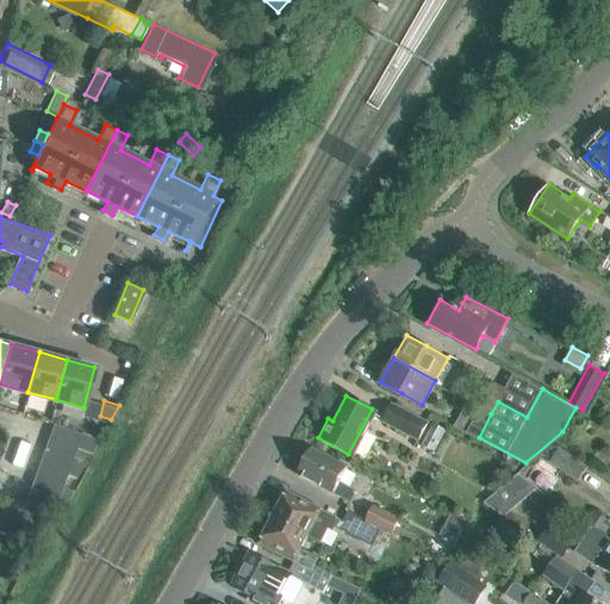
[(454,424),(467,431),(480,408),(467,400),(454,424)]
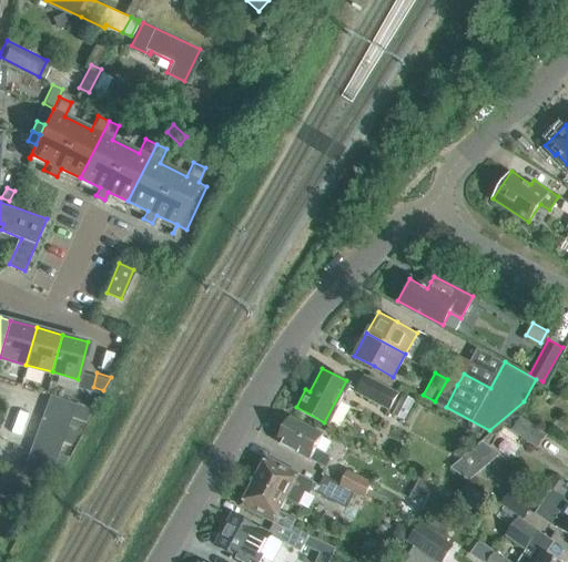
[(356,390),(389,408),(398,391),(365,375),(356,390)]
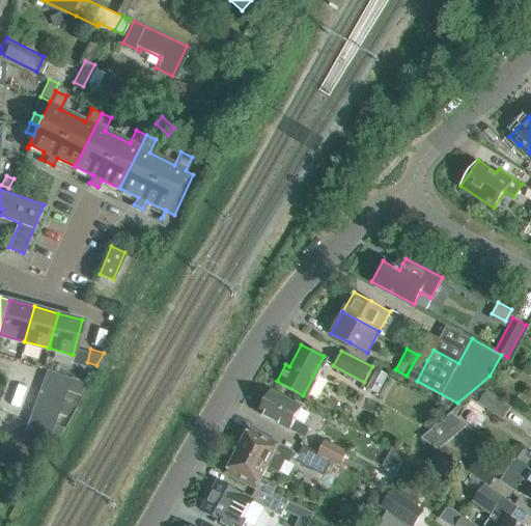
[(408,376),(417,381),(427,360),(418,355),(408,376)]
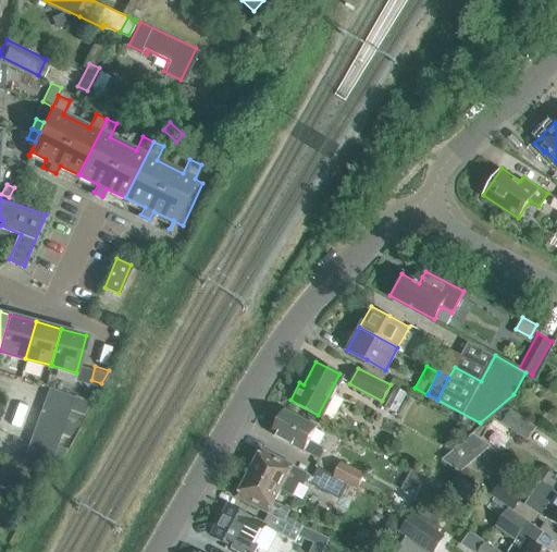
[(75,395),(49,385),(45,399),(70,408),(75,395)]
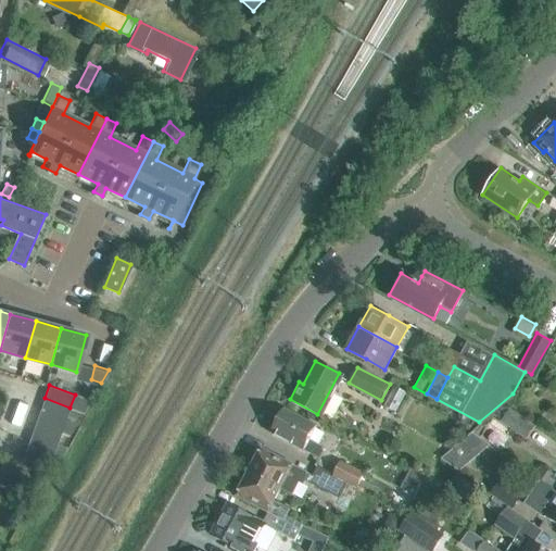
[(65,420),(70,408),(45,398),(40,410),(65,420)]
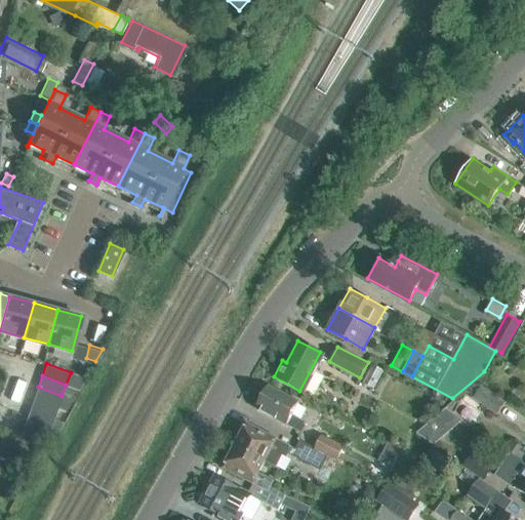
[(480,384),(475,380),(465,389),(473,394),(480,384)]
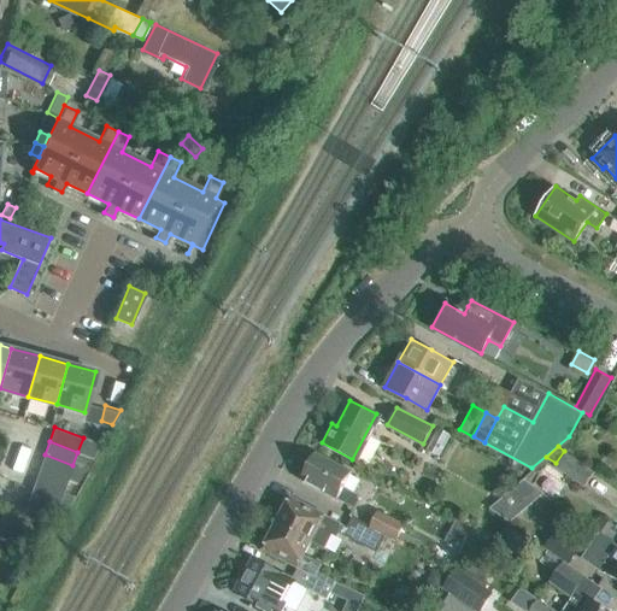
[(556,464),(585,483),(593,470),(564,451),(556,464)]
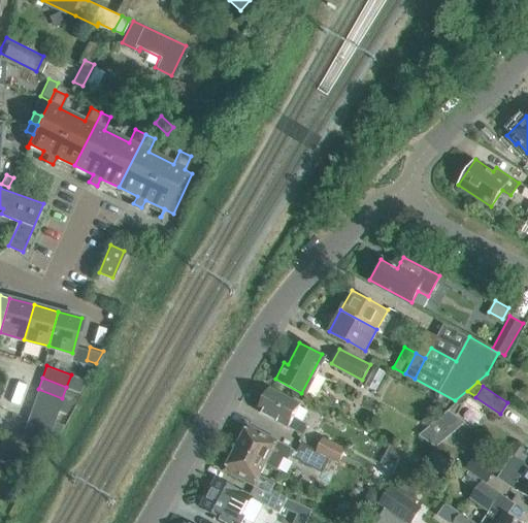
[(295,417),(301,404),(270,388),(259,410),(303,433),(308,424),(295,417)]
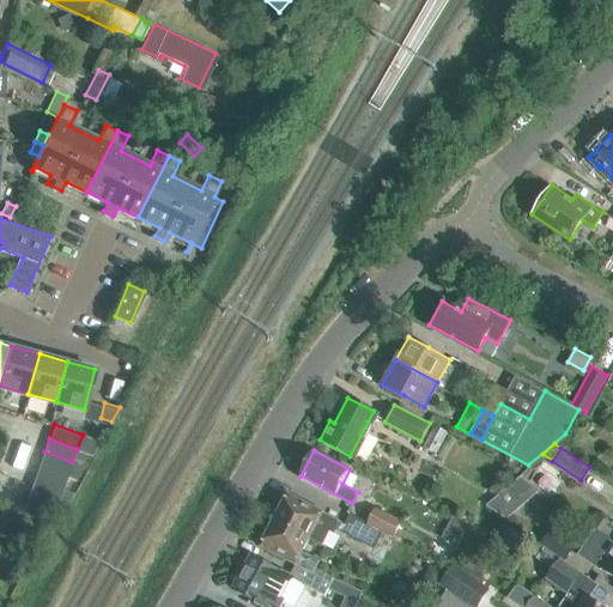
[(44,451),(40,463),(68,474),(77,478),(84,466),(72,462),(44,451)]
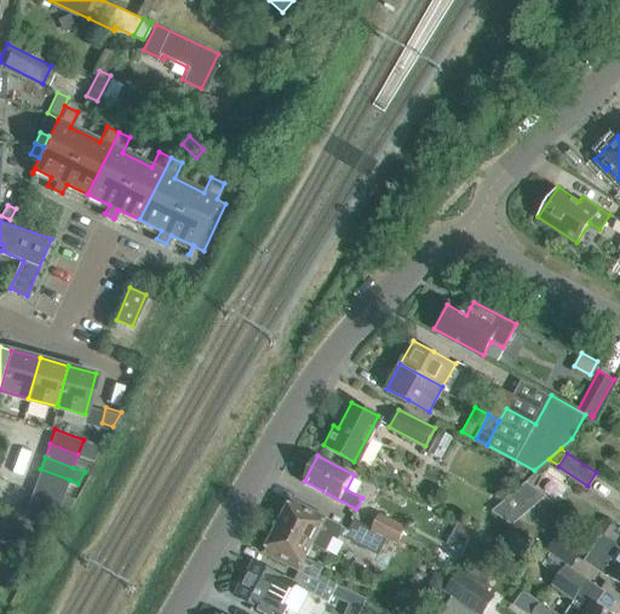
[(40,469),(35,482),(64,493),(69,480),(40,469)]
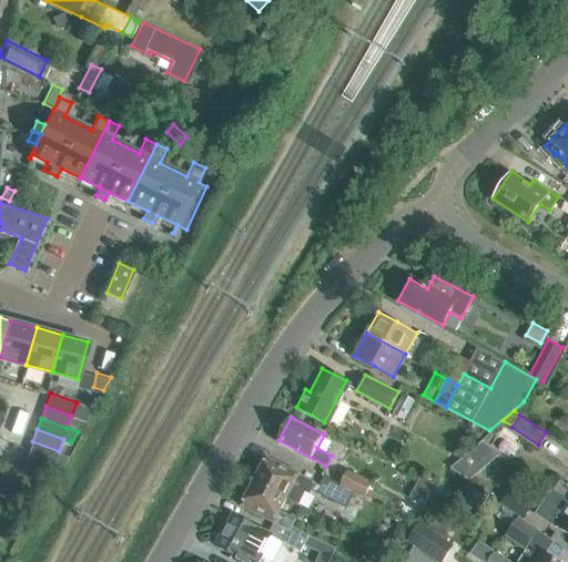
[(466,477),(497,449),(483,439),(450,467),(466,477)]
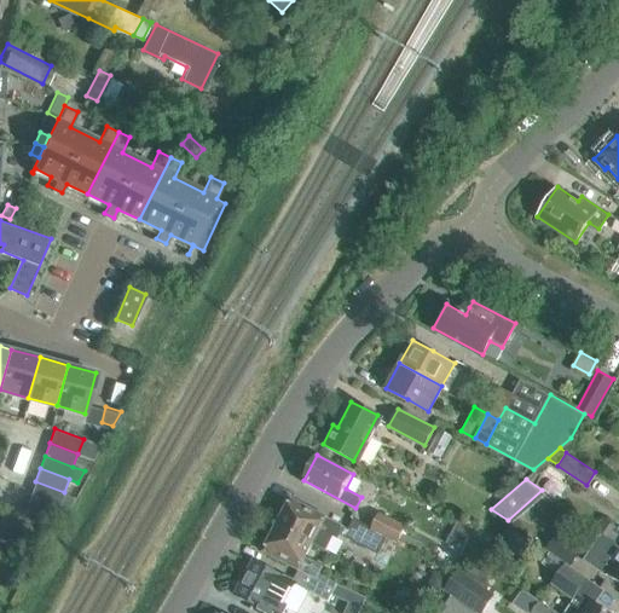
[(64,492),(35,481),(30,495),(59,505),(64,492)]
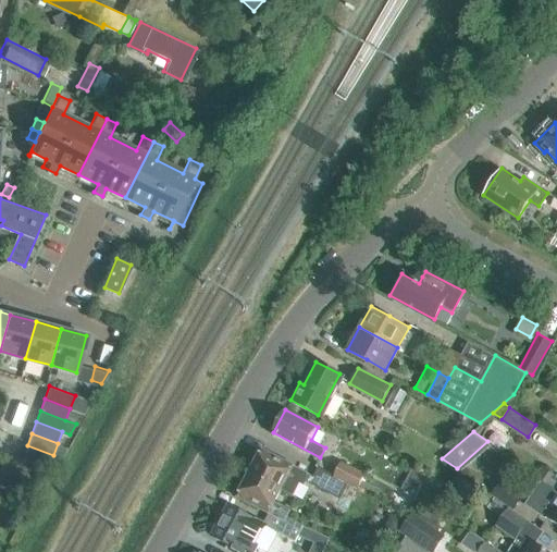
[(53,455),(27,445),(23,458),(48,468),(53,455)]
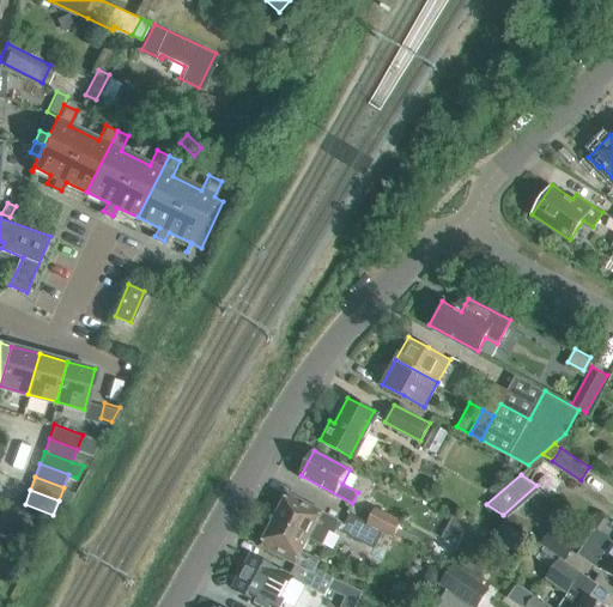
[(289,493),(275,519),(309,536),(322,542),(329,528),(334,530),(340,520),(289,493)]
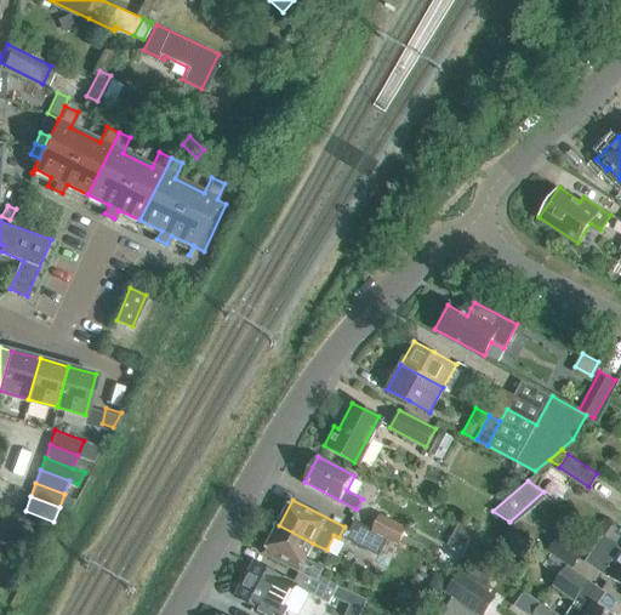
[(374,528),(372,530),(387,537),(402,545),(403,541),(404,540),(410,528),(381,514),(374,528)]
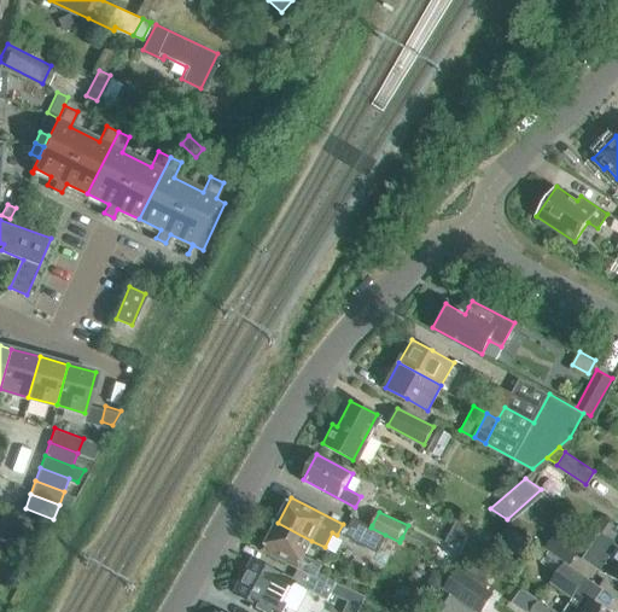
[(347,526),(344,532),(378,549),(385,535),(371,528),(372,525),(353,516),(347,526)]
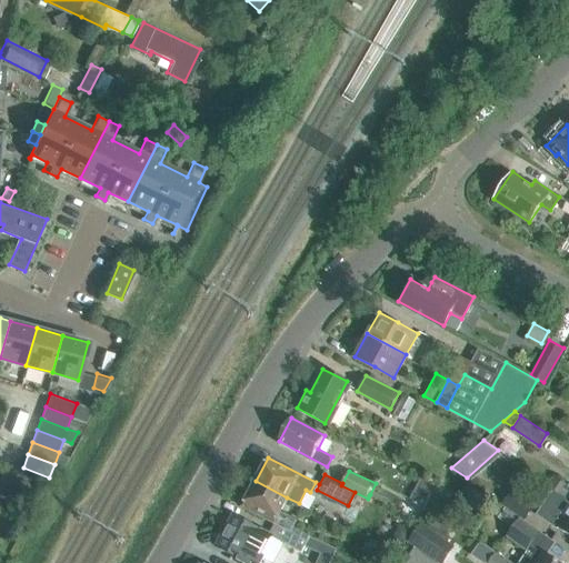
[(547,484),(568,499),(568,484),(555,474),(547,484)]
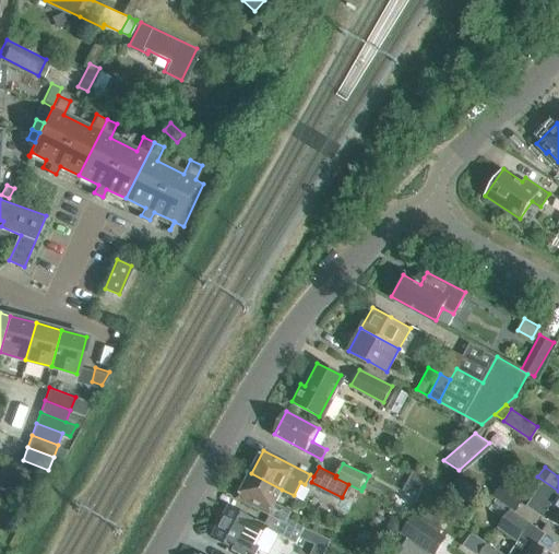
[(417,495),(427,475),(412,468),(402,487),(417,495)]
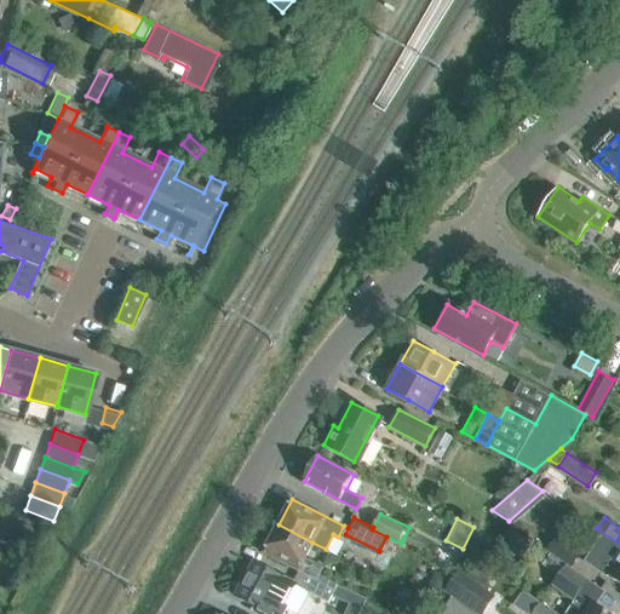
[(279,524),(265,550),(300,568),(297,575),(294,581),(298,584),(311,591),(331,601),(334,594),(339,584),(319,573),(322,566),(305,557),(313,543),(279,524)]
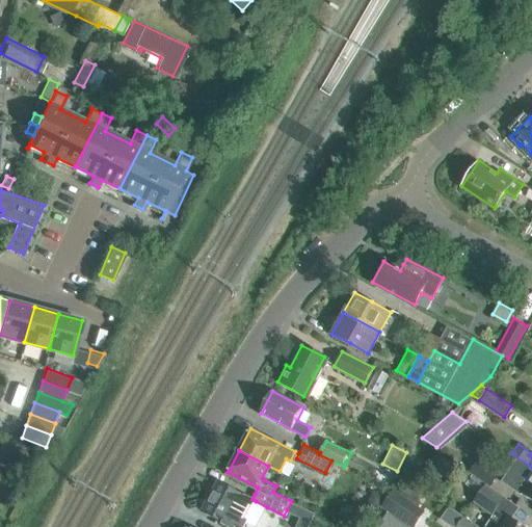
[(531,498),(531,467),(511,453),(511,454),(519,458),(504,479),(531,498)]
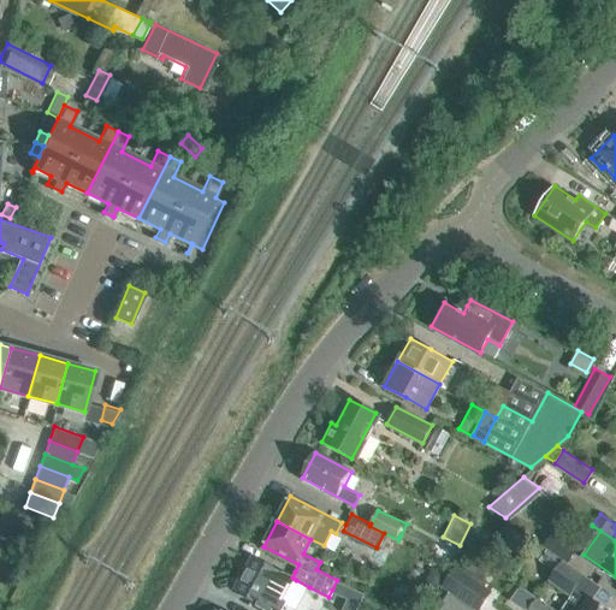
[(529,537),(514,526),(505,538),(521,549),(529,537)]
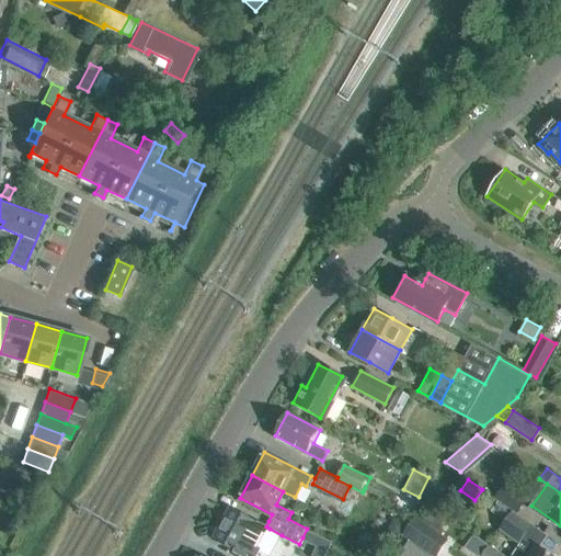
[(495,497),(516,511),(524,500),(503,486),(495,497)]
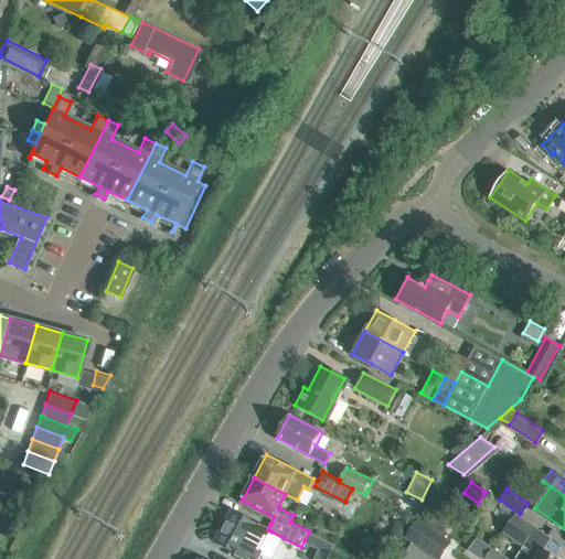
[(231,511),(214,543),(236,554),(234,556),(240,558),(258,558),(263,554),(273,558),(284,538),(272,531),(268,529),(231,511)]
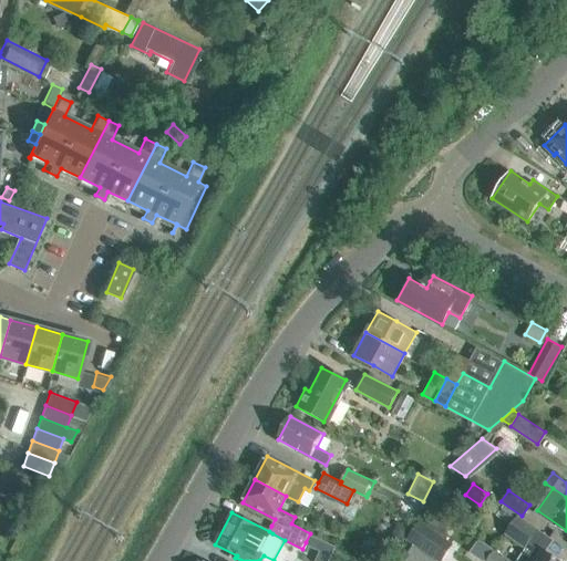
[(516,560),(559,560),(538,546),(545,536),(515,515),(506,527),(529,542),(516,560)]
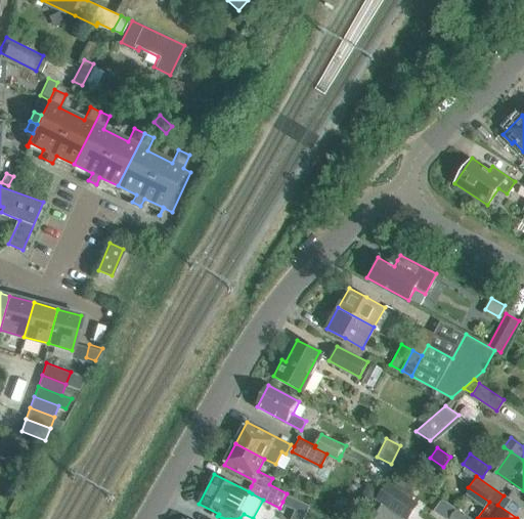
[(406,500),(411,491),(386,479),(377,498),(406,518),(415,506),(406,500)]
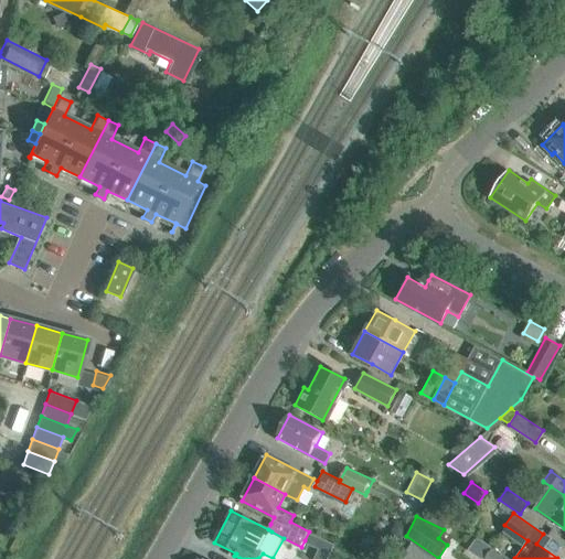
[(386,540),(398,546),(407,524),(396,518),(386,540)]
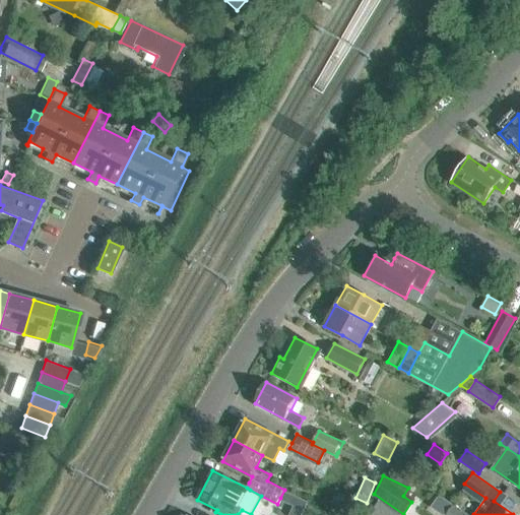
[(9,494),(0,490),(0,503),(5,505),(9,494)]
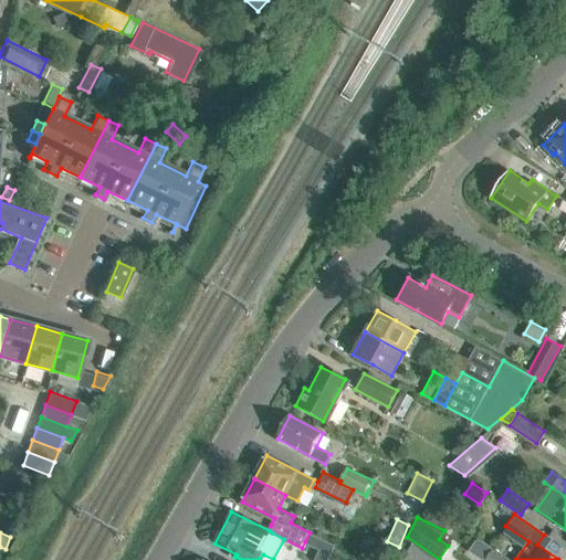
[(324,558),(332,541),(317,534),(316,536),(310,532),(305,541),(316,547),(314,552),(324,558)]
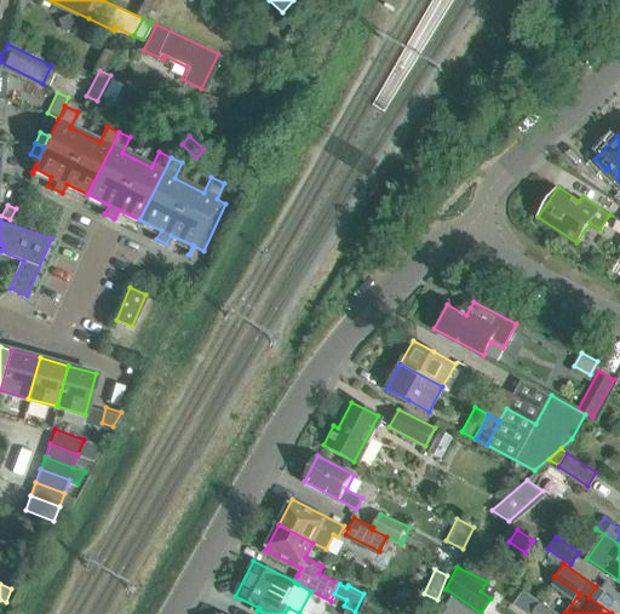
[(547,613),(552,609),(540,601),(532,613),(534,613),(547,613)]
